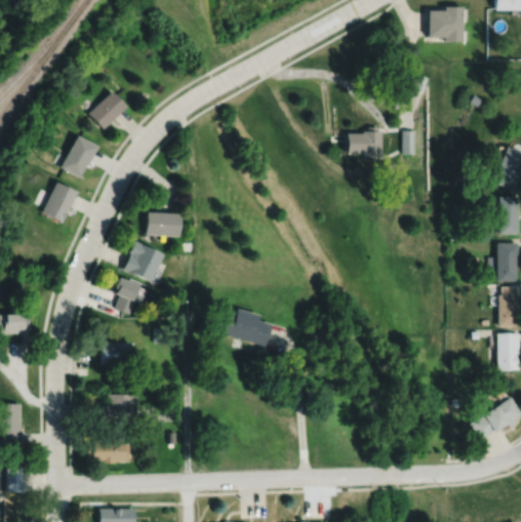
[(520,0),(496,0),(496,9),(520,9),(520,0)]
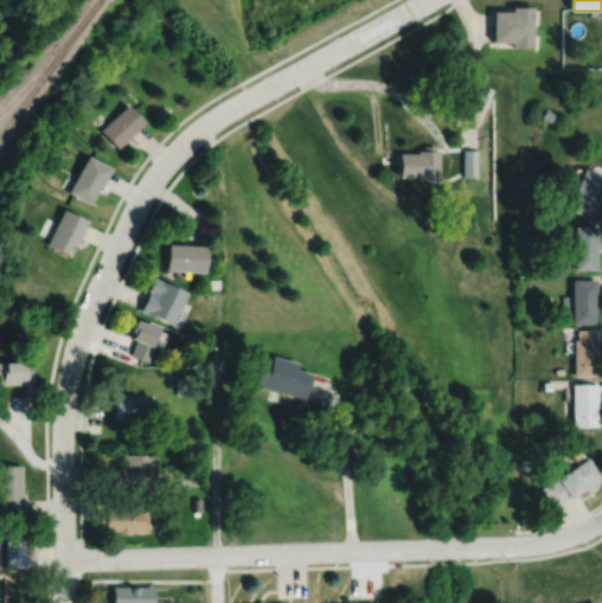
[(536,26),(536,6),(514,6),(514,11),(495,11),(495,26),(536,26)]
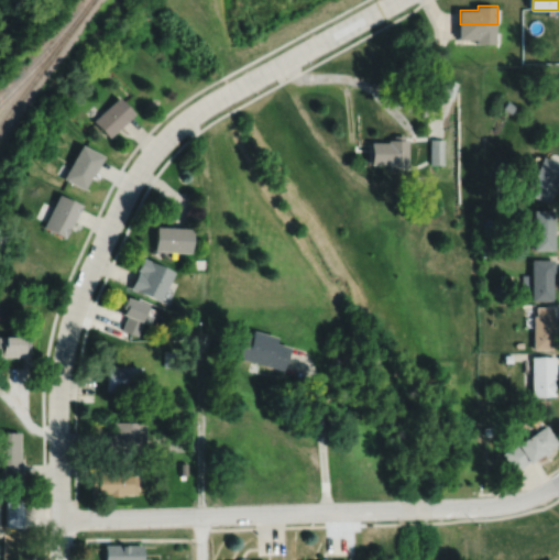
[(460,24),(460,39),(478,39),(478,43),(497,43),(497,24),(460,24)]
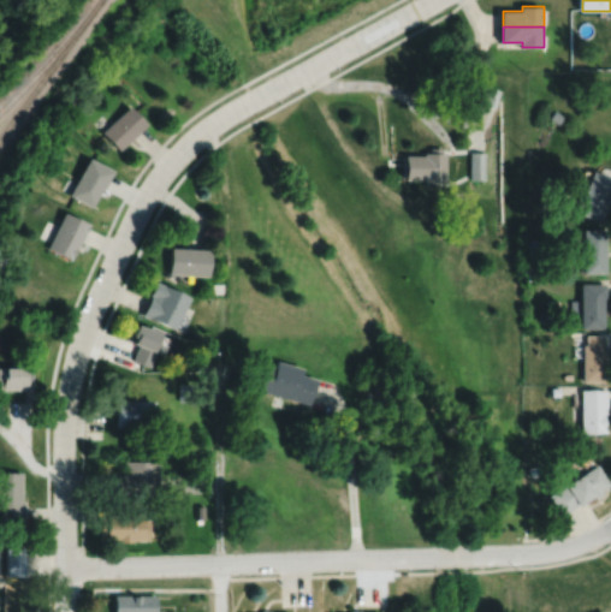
[(487,106),(498,108),(503,91),(491,88),(487,106)]
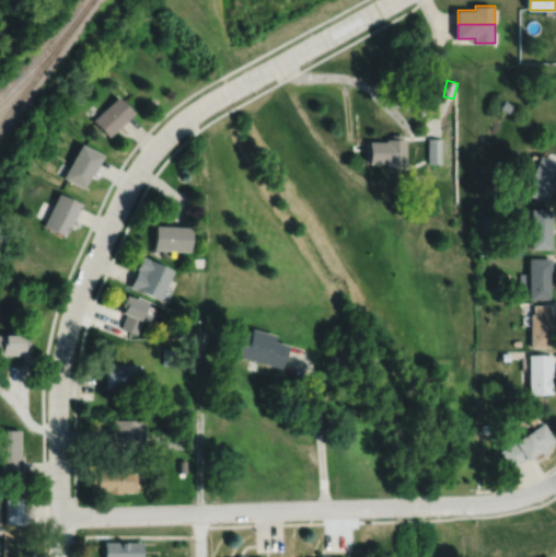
[(94,120),(111,137),(136,113),(119,96),(94,120)]
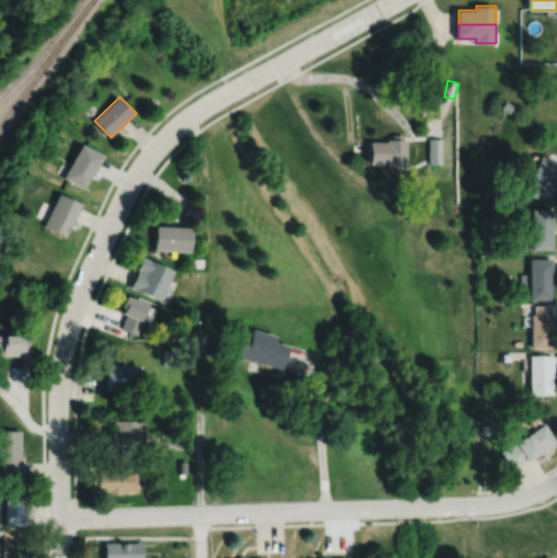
[(502,107),(511,114),(515,107),(507,101),(502,107)]
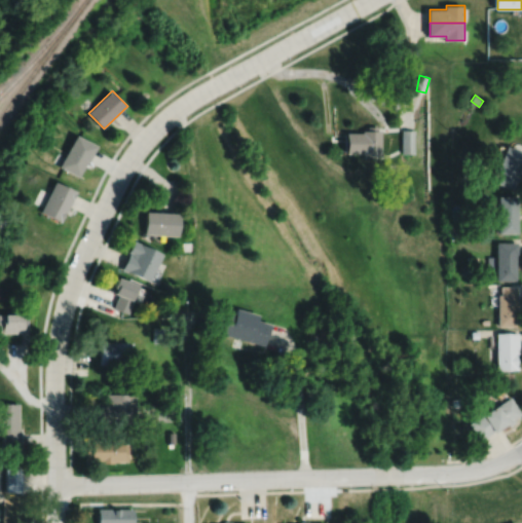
[(347,134),(347,154),(364,154),(364,156),(383,156),(383,132),(379,131),(379,127),(369,127),(369,132),(364,132),(364,134),(347,134)]
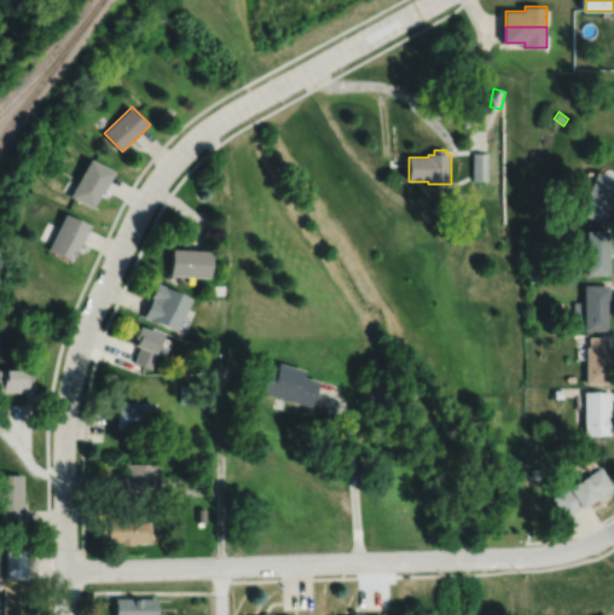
[(475,154),(475,181),(491,181),(491,154),(475,154)]
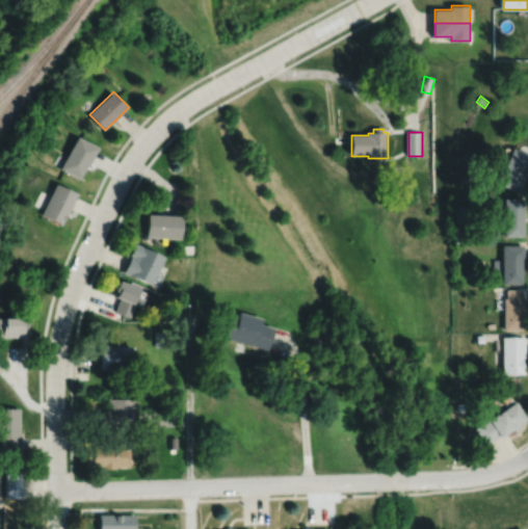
[(61,169),(80,180),(88,164),(89,165),(99,148),(78,137),(61,169)]
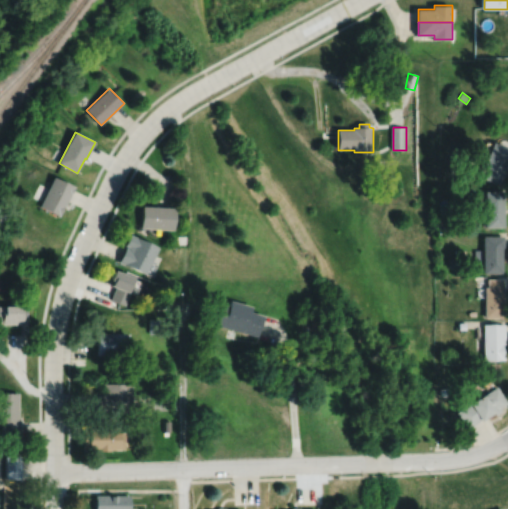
[(507,148),(494,143),(480,177),(500,186),(507,169),(507,148)]
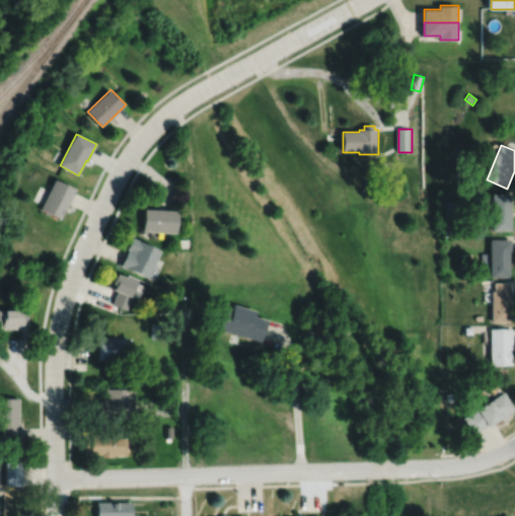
[(56,179),(41,210),(61,220),(75,190),(56,179)]
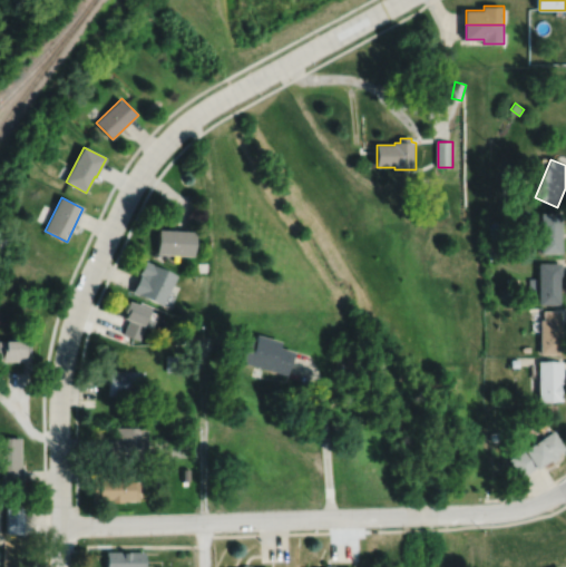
[(542,214),(542,254),(563,254),(563,214),(542,214)]
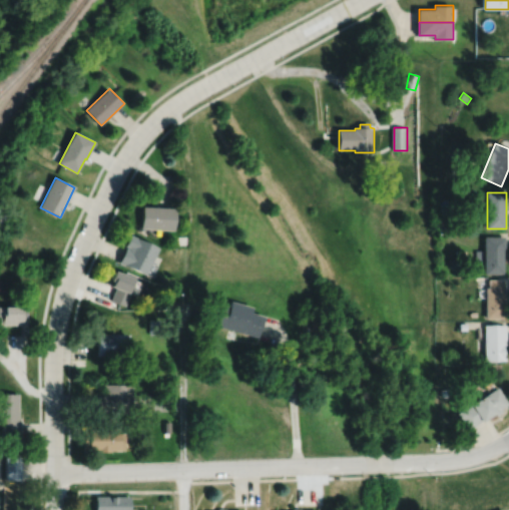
[(144,207),(142,229),(175,231),(176,209),(144,207)]
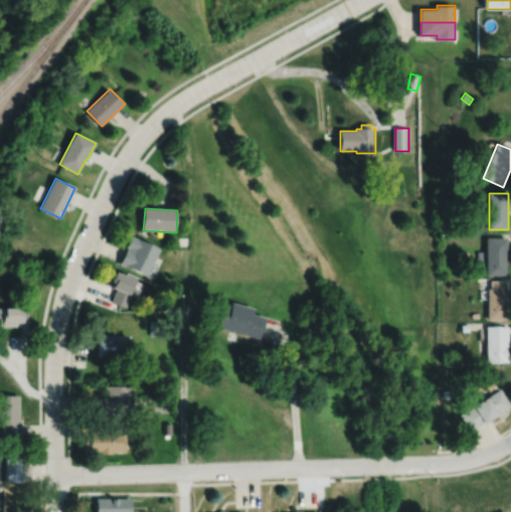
[(132,236),(127,247),(131,249),(130,250),(128,249),(121,265),(148,277),(160,249),(132,236)]
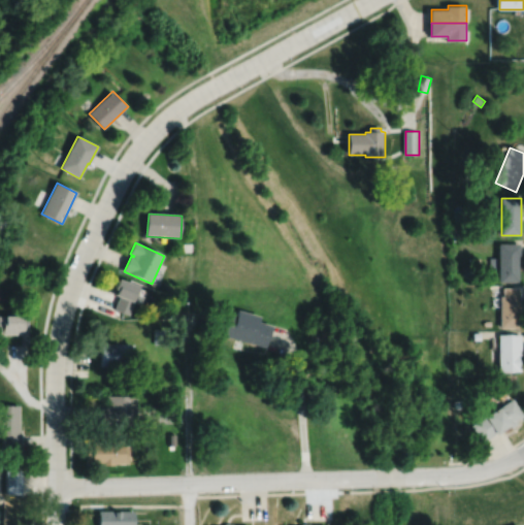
[(187,244),(187,254),(196,253),(195,244),(187,244)]
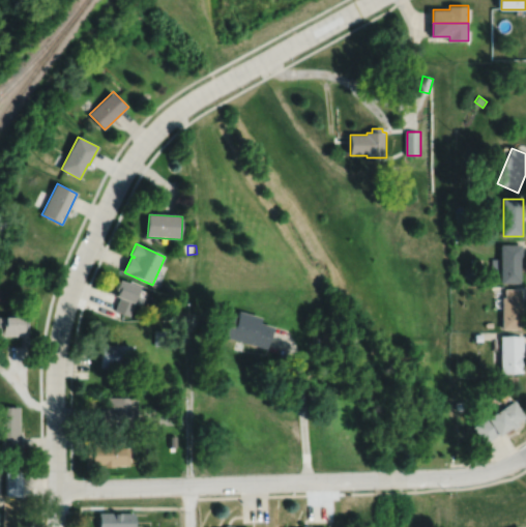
[(502,245),(501,260),(494,260),(494,271),(501,271),(501,284),(522,284),(522,258),(524,258),(524,245),(502,245)]
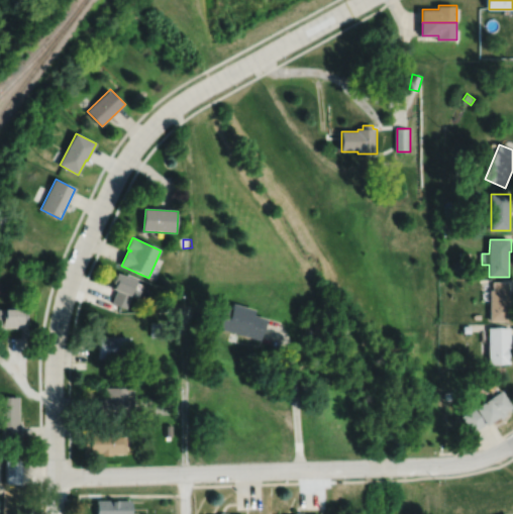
[(116,274),(110,288),(113,289),(113,290),(117,292),(113,304),(127,310),(133,295),(130,294),(135,281),(116,274)]
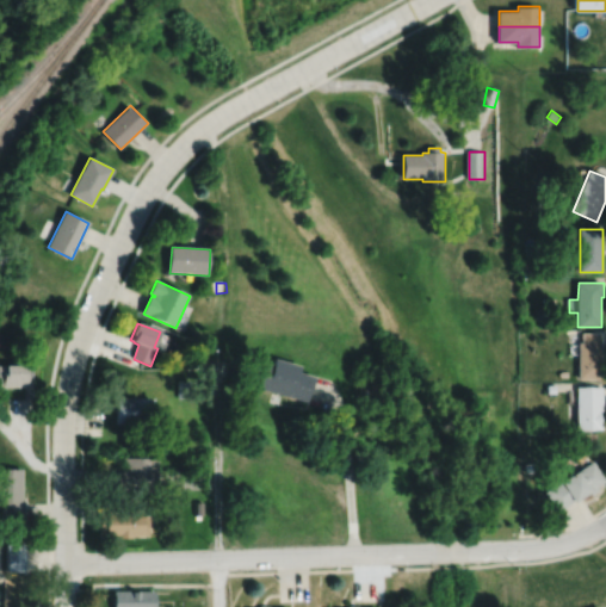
[(583,334),(583,344),(580,344),(580,381),(604,381),(604,334),(583,334)]
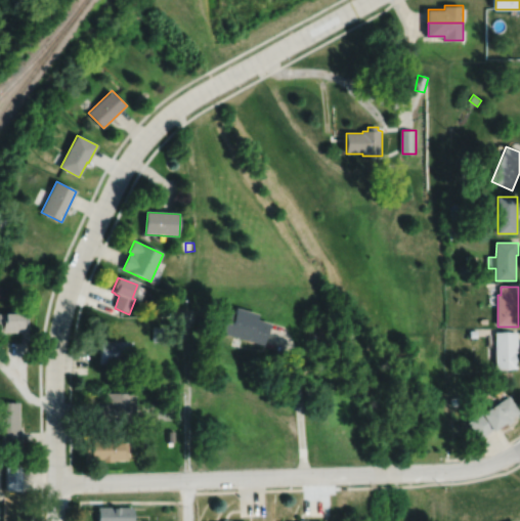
[(223,310),(216,332),(265,346),(271,324),(258,320),(260,315),(239,309),(236,314),(223,310)]
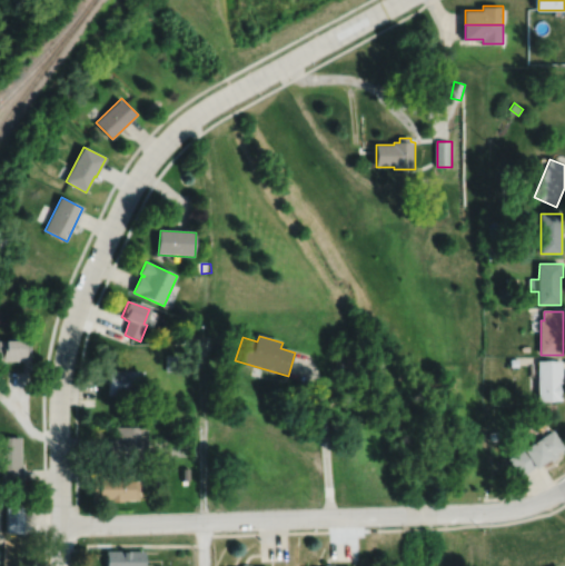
[(0,341),(0,361),(27,361),(27,360),(31,360),(31,343),(27,344),(27,341),(0,341)]
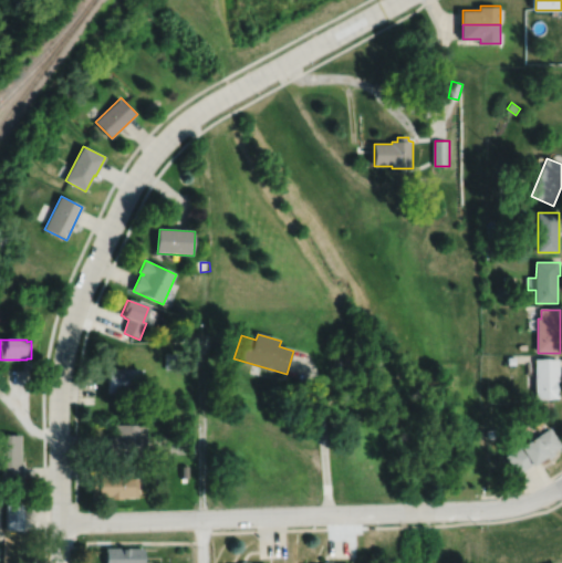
[(167,354),(167,371),(179,371),(179,354),(167,354)]
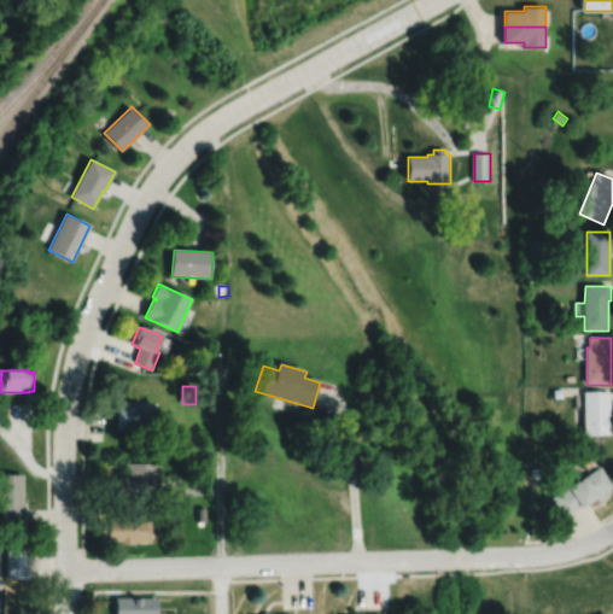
[(585,393),(585,436),(611,436),(611,432),(607,432),(607,417),(612,417),(612,393),(585,393)]
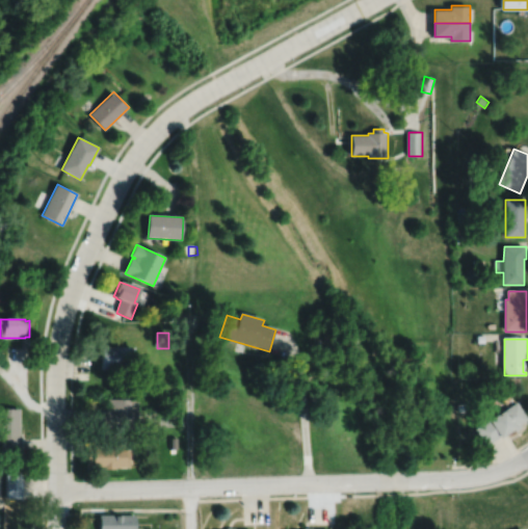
[(103,347),(102,370),(125,371),(125,376),(133,376),(133,371),(135,371),(135,348),(103,347)]
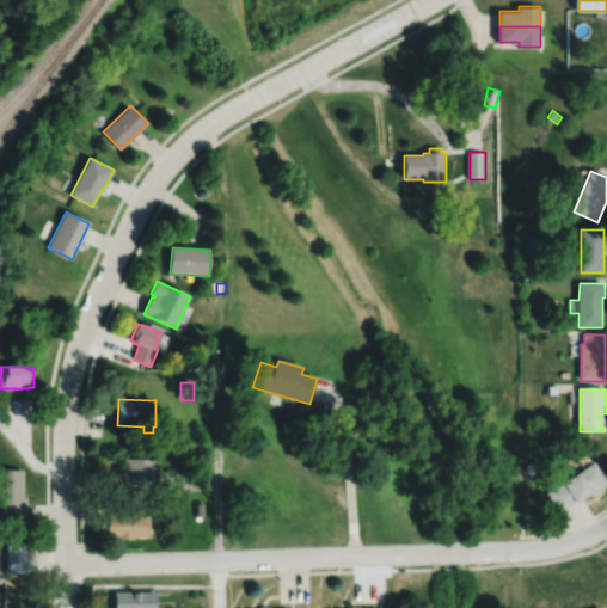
[(124,461),(124,474),(118,474),(118,493),(158,493),(158,461),(124,461)]
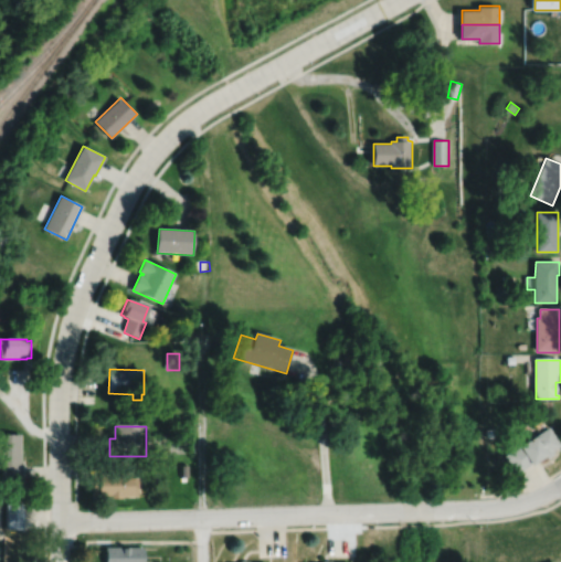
[(505,457),(517,475),(531,466),(531,467),(547,457),(548,459),(554,455),(553,453),(560,448),(560,444),(550,428),(505,457)]
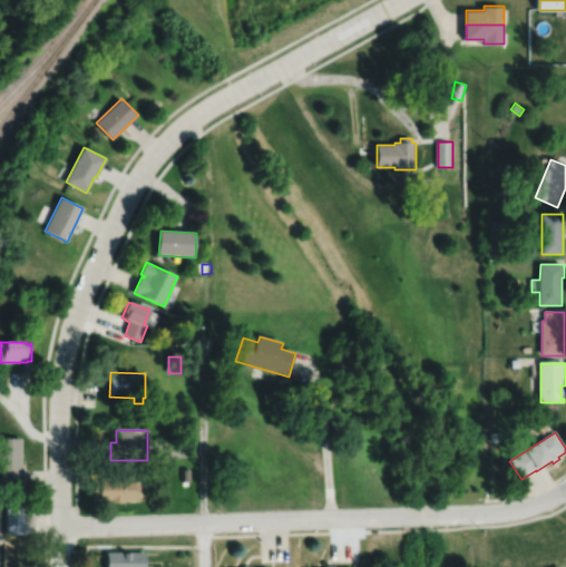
[(491,436),(494,443),(503,441),(500,433),(491,436)]
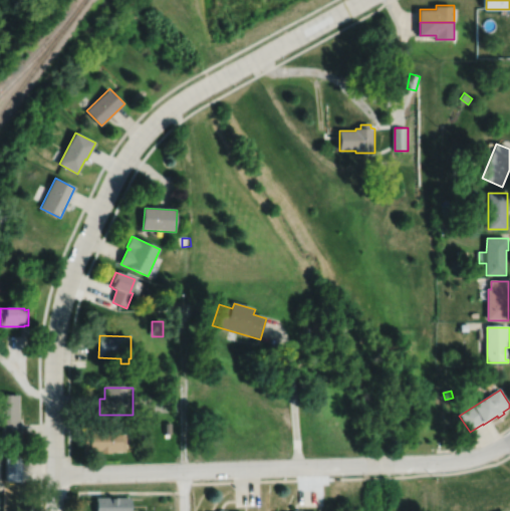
[(0,397),(0,426),(3,426),(3,442),(23,442),(23,420),(21,420),(21,396),(0,397)]
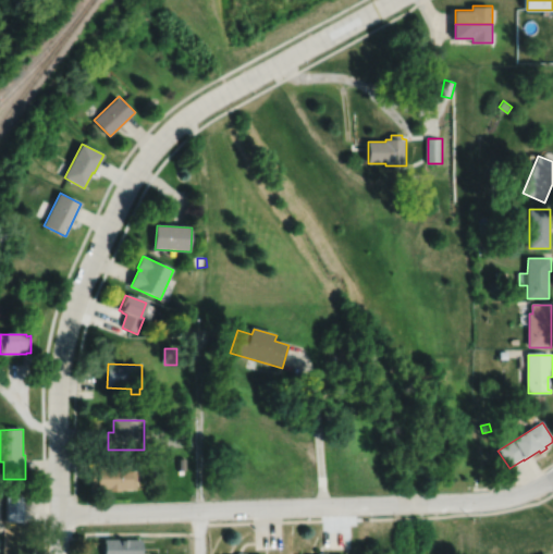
[(97,468),(97,471),(93,471),(93,489),(97,489),(97,491),(108,491),(108,493),(121,493),(121,492),(131,492),(131,491),(135,491),(135,472),(131,472),(131,468),(97,468)]
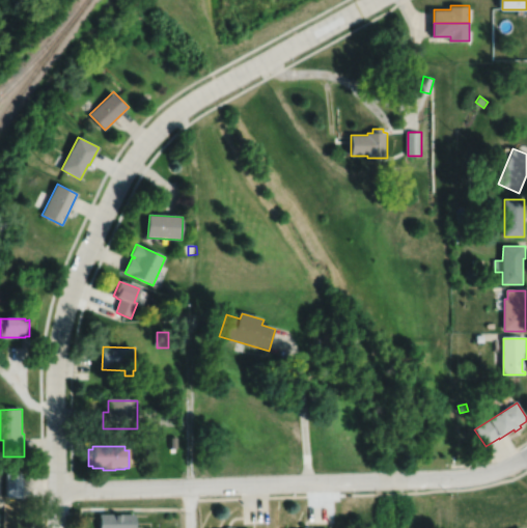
[(8,474),(8,498),(25,499),(25,474),(8,474)]
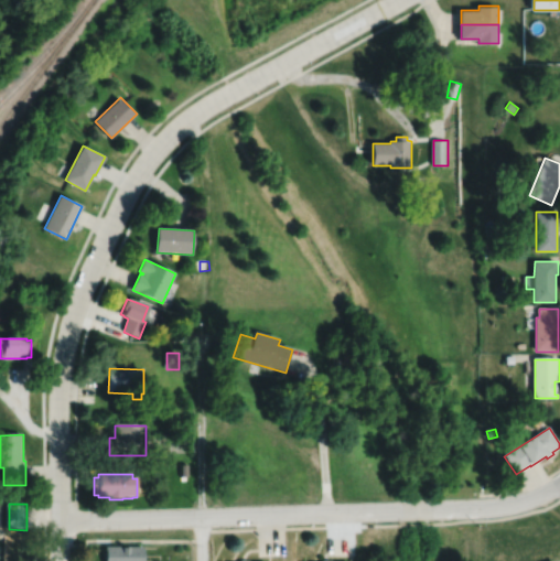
[(108,549),(107,560),(144,560),(146,549),(108,549)]
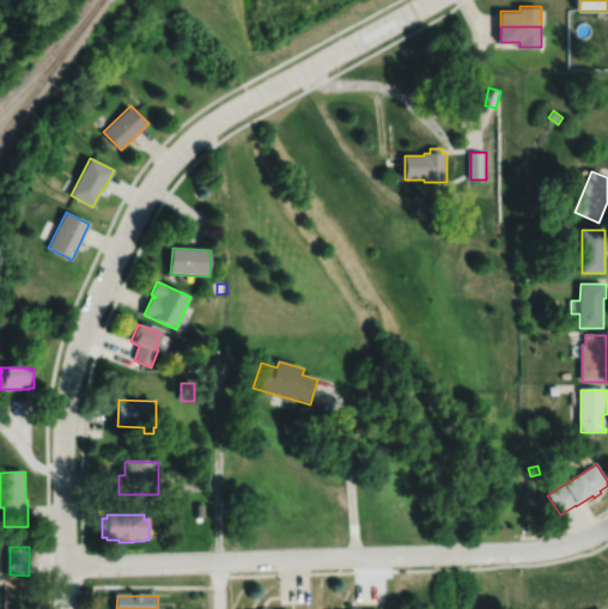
All buildings are outlined.
